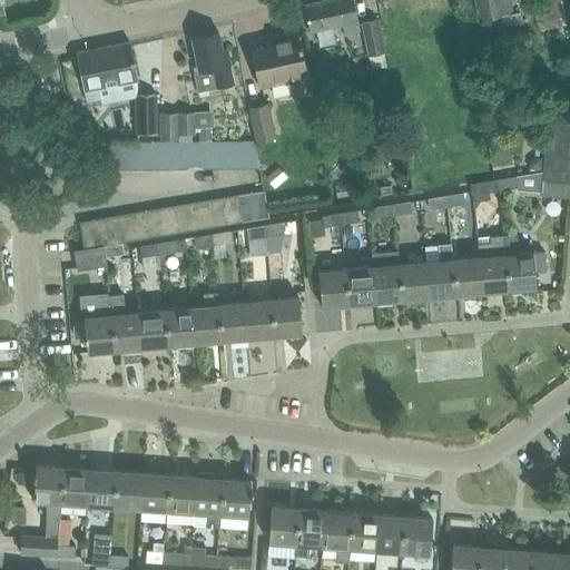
[(360,29),(357,17),(353,0),(326,0),(304,5),(310,30),(343,23),(344,32),(360,29)]
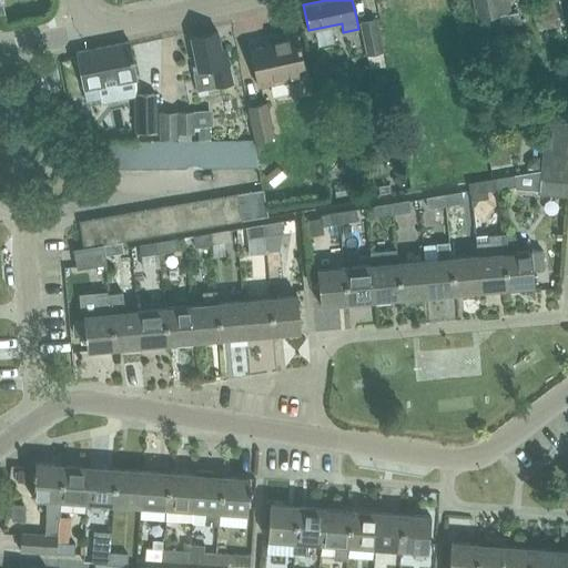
[(473,0),(477,19),(498,14),(511,12),(508,0),(473,0)]
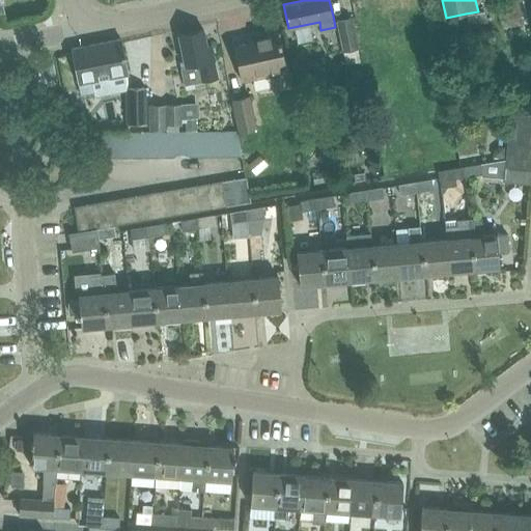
[(530,4),(530,0),(497,0),(502,29),(530,23),(530,4)]
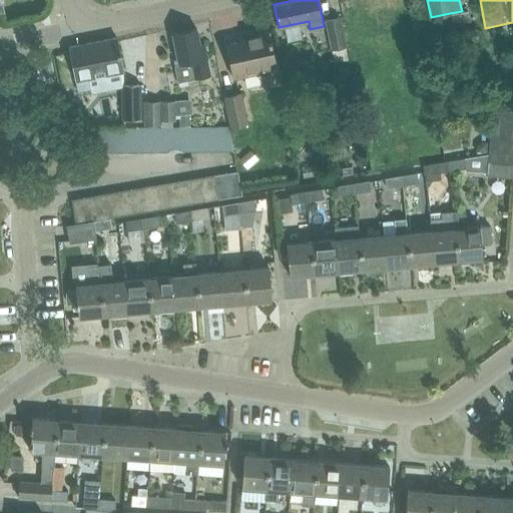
[(327,20),(333,49),(346,46),(339,18),(327,20)]
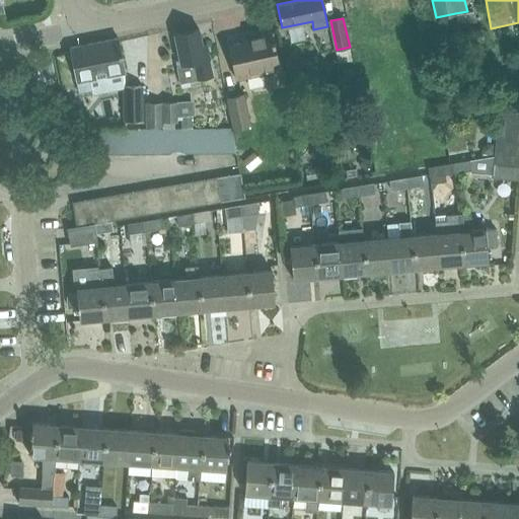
[(208,60),(210,59),(207,44),(202,45),(199,28),(174,33),(180,65),(176,66),(180,83),(212,77),(208,60)]
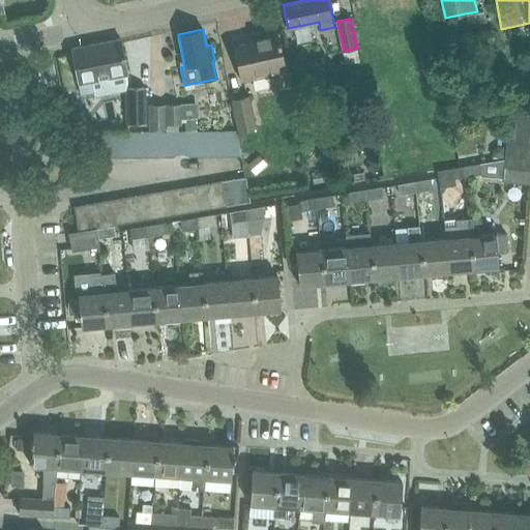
[(277,32),(257,36),(258,40),(247,42),(233,46),(241,81),(268,75),(270,83),(273,85),(282,83),(284,80),(283,71),(286,70),(277,32)]
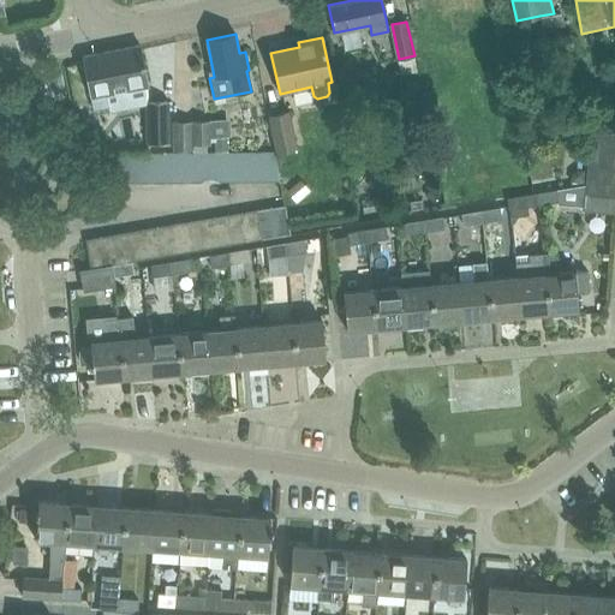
[(141,46),(83,57),(93,108),(108,106),(106,94),(148,85),(141,46)]
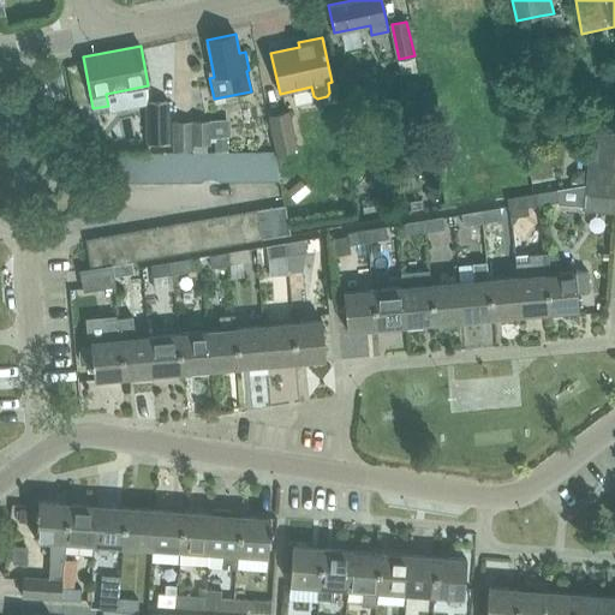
[(147,102),(147,143),(168,143),(168,102),(147,102)]
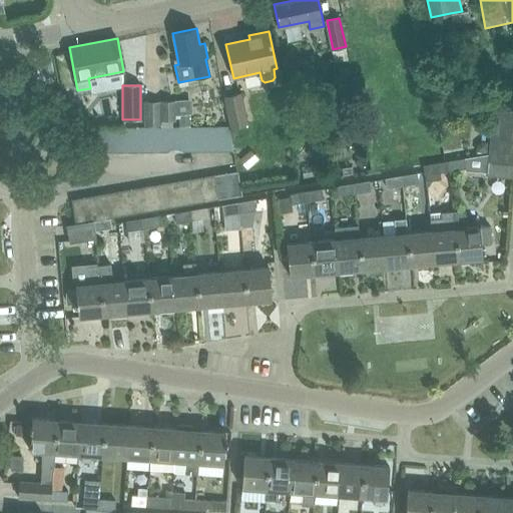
[(225,97),(232,127),(247,123),(240,93),(225,97)]
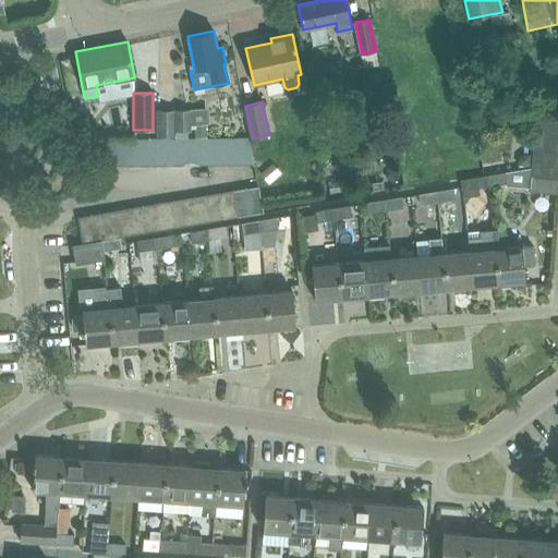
[(176,135),(176,140),(184,140),(187,140),(187,131),(191,131),(191,110),(158,110),(158,135),(176,135)]
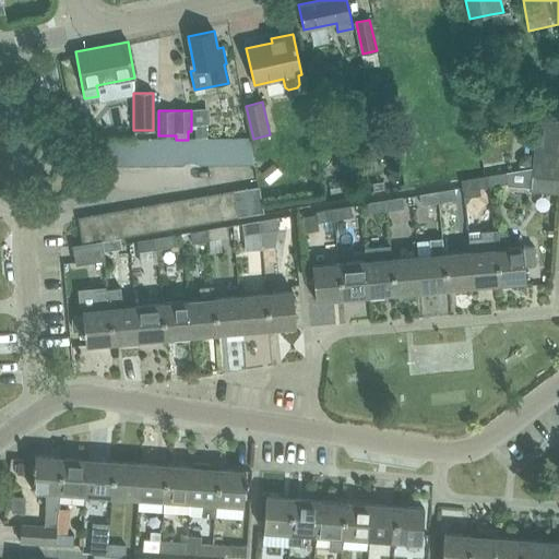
[(558,119),(535,125),(535,135),(558,137),(558,119)]
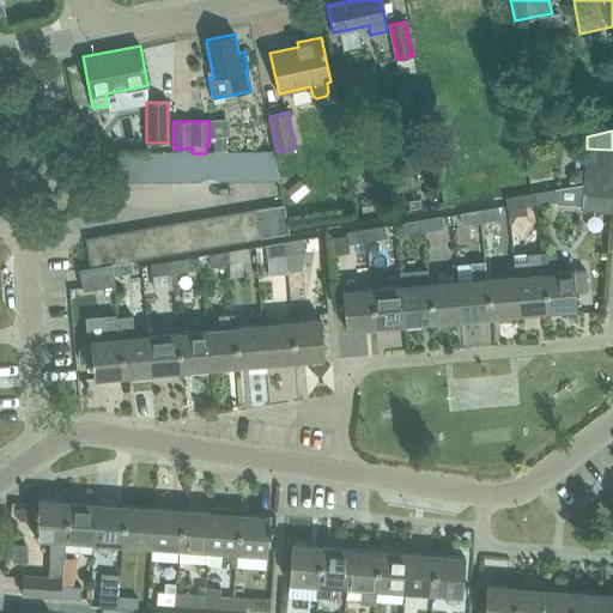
[(228,151),(226,138),(214,138),(214,152),(228,151)]
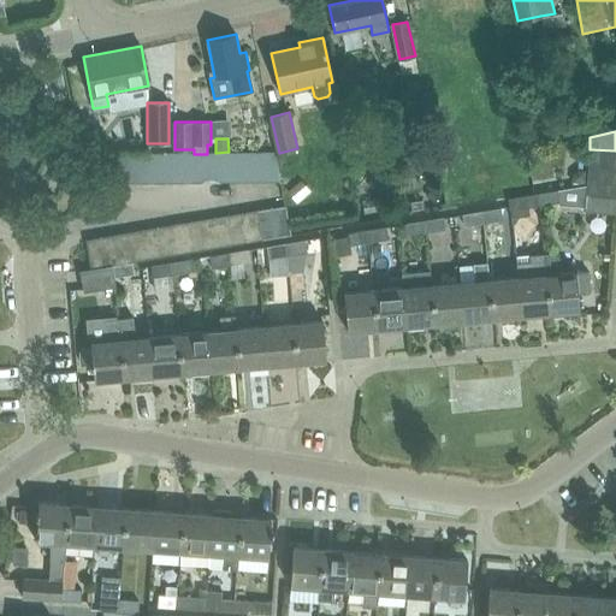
[(408,150),(413,153),(419,152),(421,147),(420,141),(415,138),(409,140),(407,144),(408,150)]
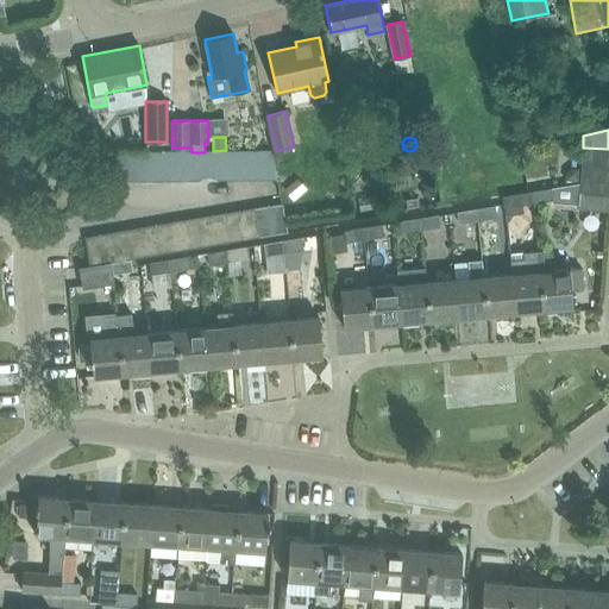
[(608,149),(583,148),(582,162),(608,163),(608,149)]
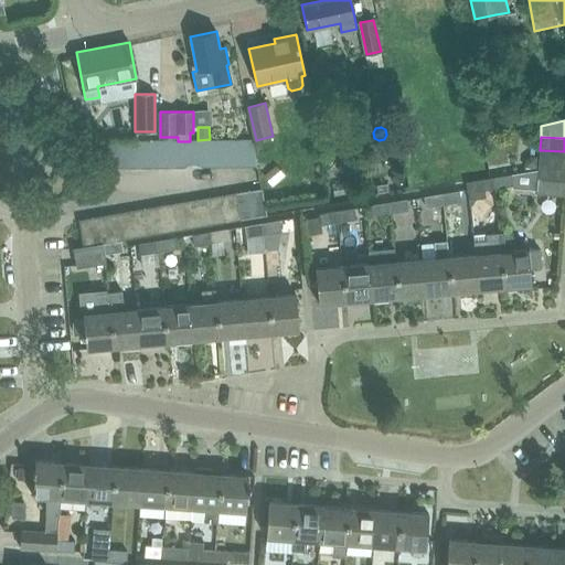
[(226,168),(240,167),(240,140),(225,141),(226,168)]
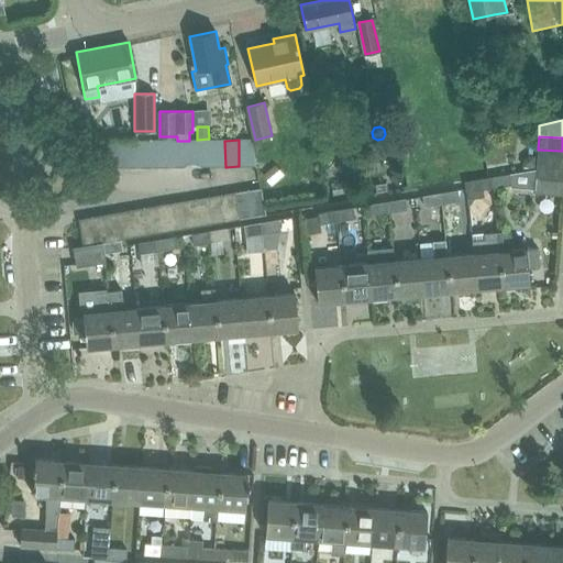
[(239,140),(239,166),(256,166),(252,140),(239,140)]
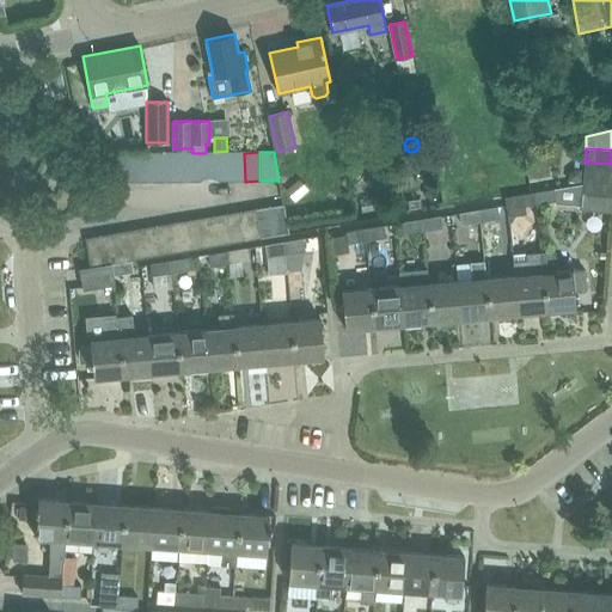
[(159,182),(159,153),(145,154),(145,183),(159,182)]
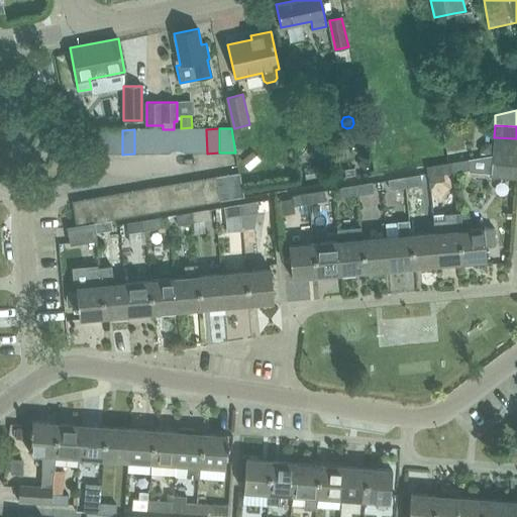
[(134,153),(146,153),(145,129),(134,129),(134,153)]
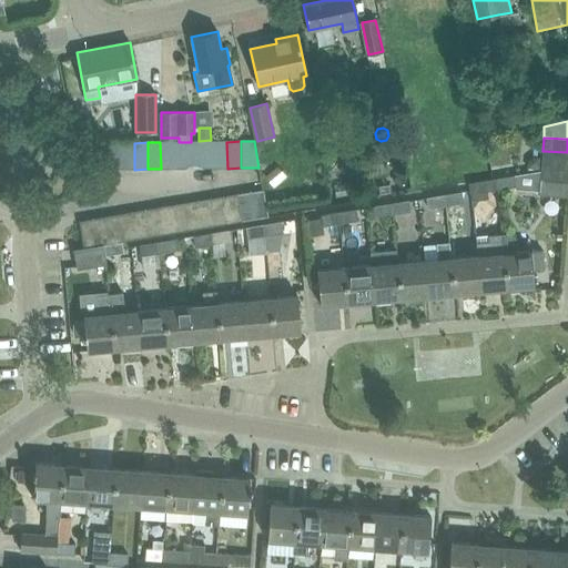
[(161,169),(174,169),(174,142),(160,142),(161,169)]
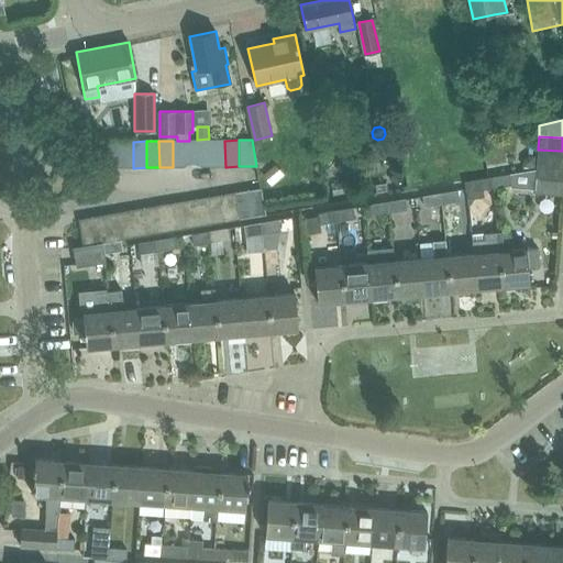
[(173,141),(173,167),(186,167),(186,141),(177,141),(173,141)]
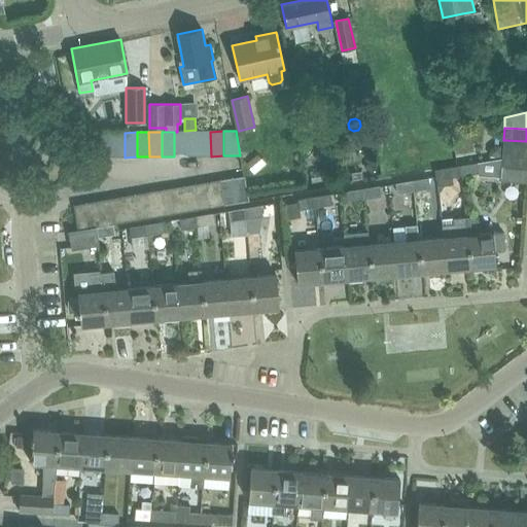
[(177,132),(174,132),(174,156),(186,156),(186,132),(177,132)]
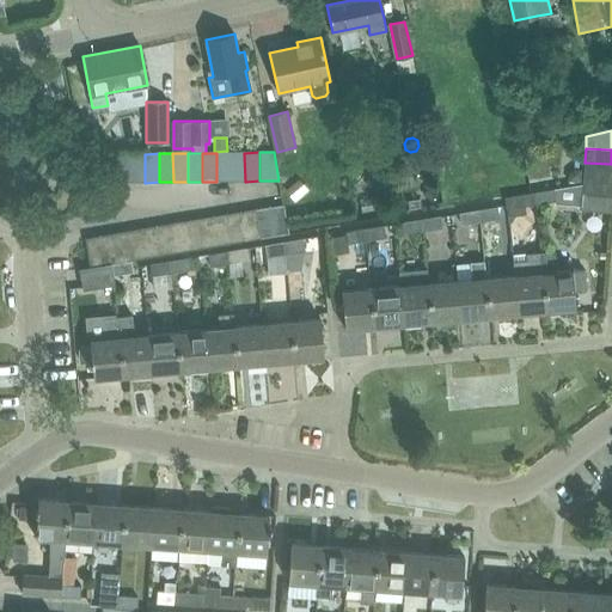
[(231,153),(216,153),(216,182),(231,182),(231,153)]
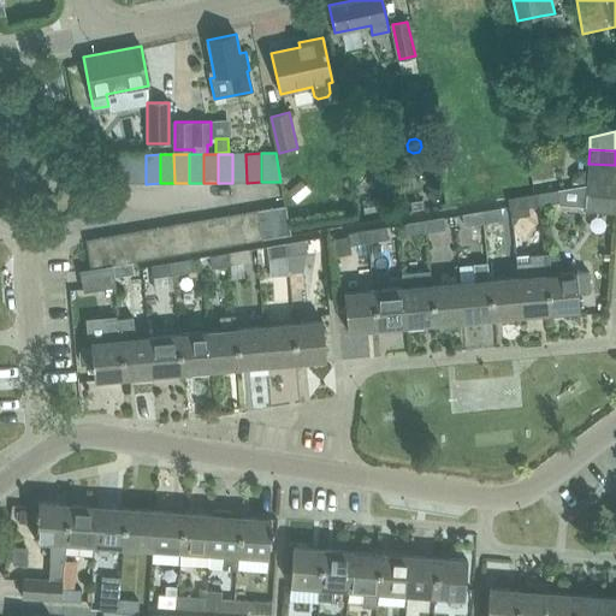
[(232,154),(232,183),(247,183),(246,154),(232,154)]
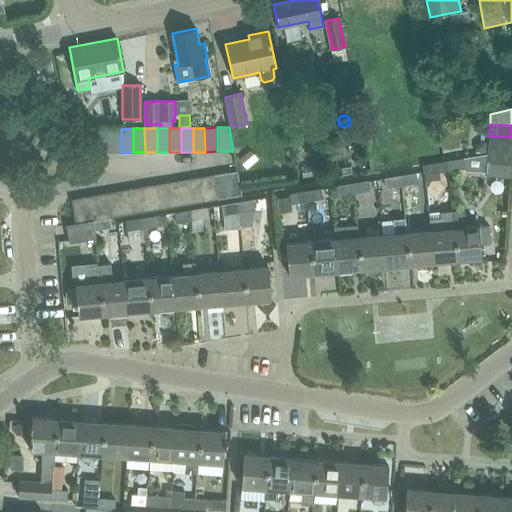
[(85,153),(97,153),(97,129),(84,129),(85,153)]
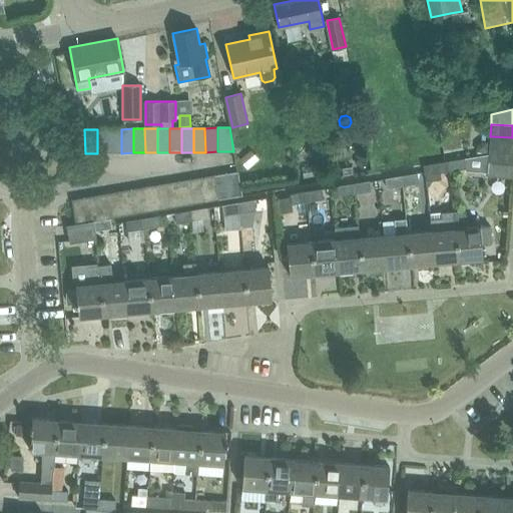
[(109,153),(109,129),(97,129),(97,153),(109,153)]
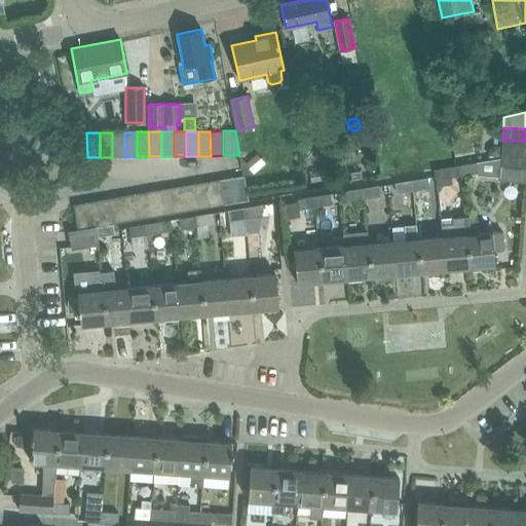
[(112,157),(124,157),(124,133),(112,133),(112,157)]
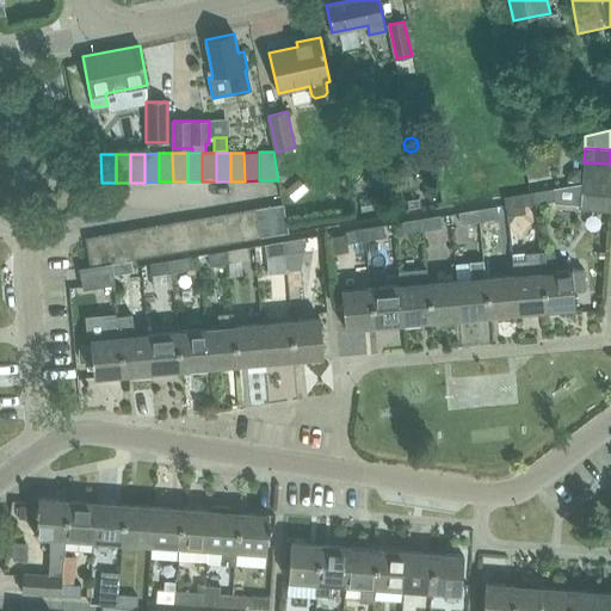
[(412,164),(405,155),(397,162),(405,170),(412,164)]
